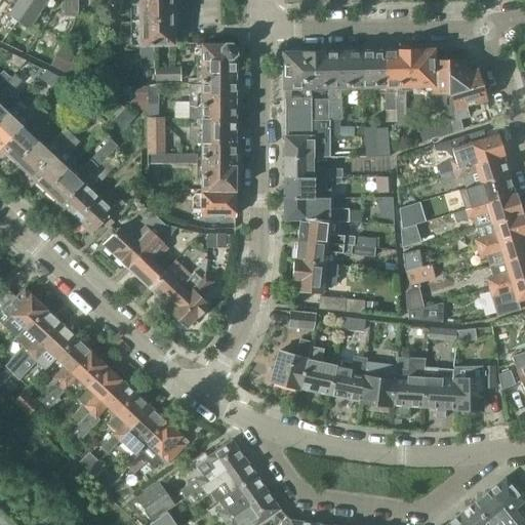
[(17,0),(8,14),(19,22),(32,0),(17,0)]
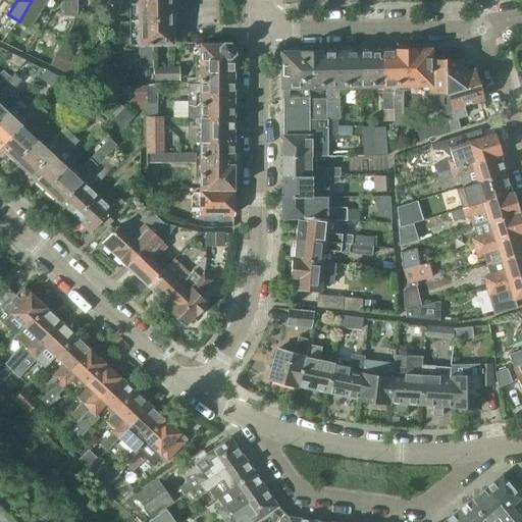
[(32,0),(19,21),(28,28),(45,3),(44,0),(32,0)]
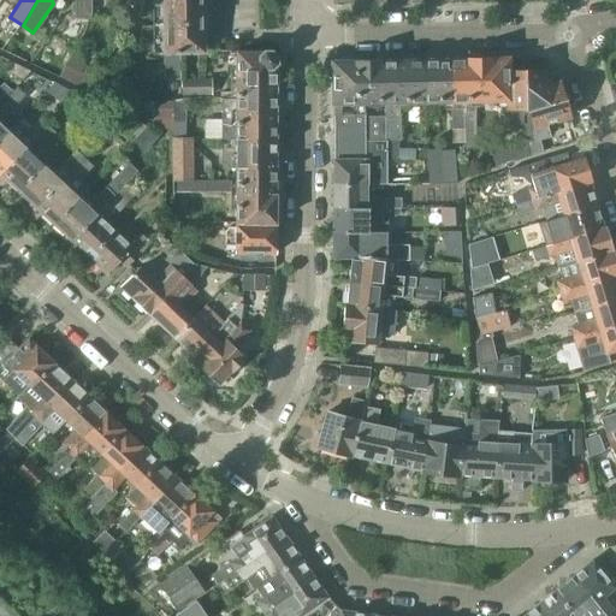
[(61,34),(76,41),(88,18),(90,12),(89,0),(75,0),(76,9),(61,34)]
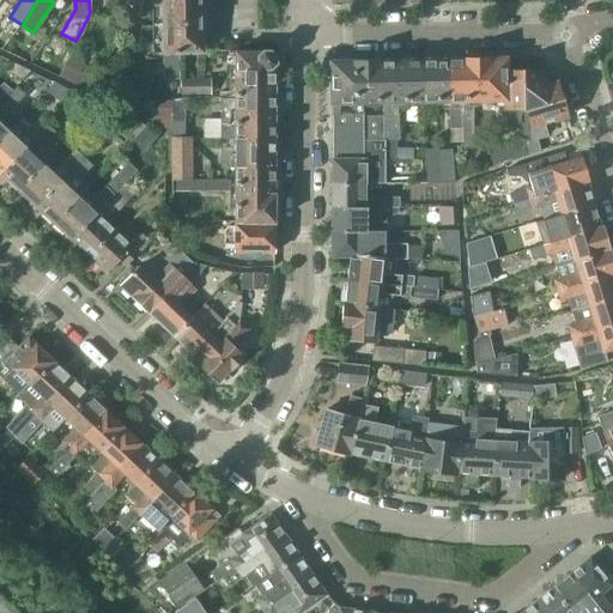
[(163,6),(163,10),(201,8),(200,0),(156,0),(156,6),(163,6)]
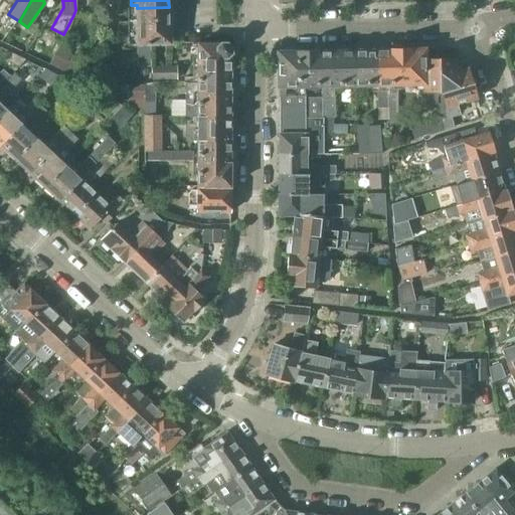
[(169,7),(137,8),(137,45),(137,67),(149,67),(149,45),(169,44),(169,7)]
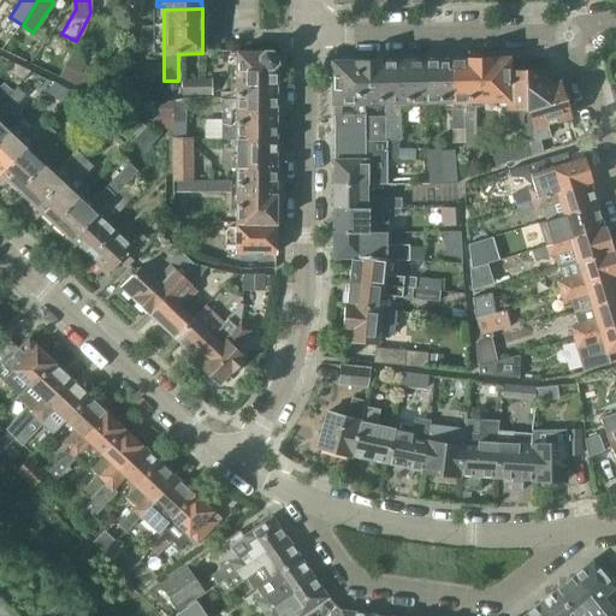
[(116,34),(129,42),(137,30),(122,19),(116,34)]
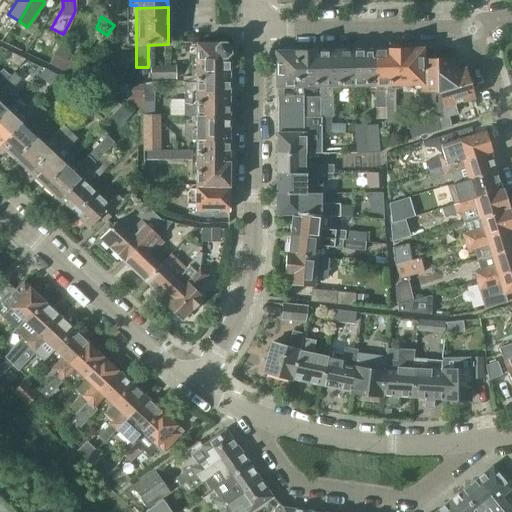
[(196,44),(195,83),(228,83),(229,50),(228,50),(228,48),(227,47),(227,46),(225,45),(224,45),(223,44),(196,44)]
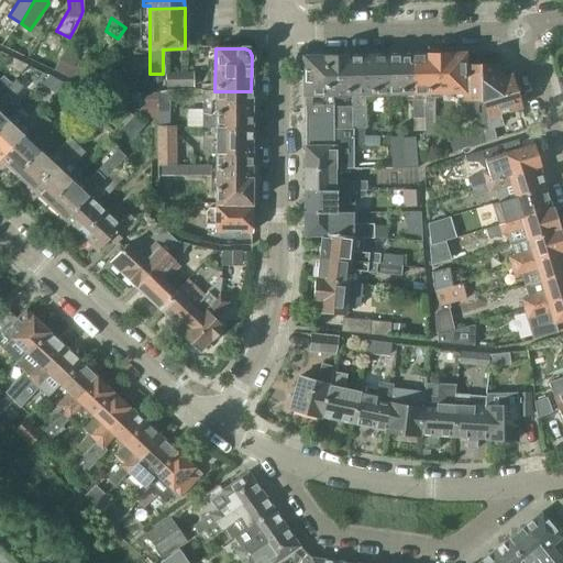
[(426,56),(423,56),(424,119),(424,136),(434,133),(434,103),(434,92),(463,91),(463,65),(463,55),(448,55),(448,53),(426,53),(426,56)]
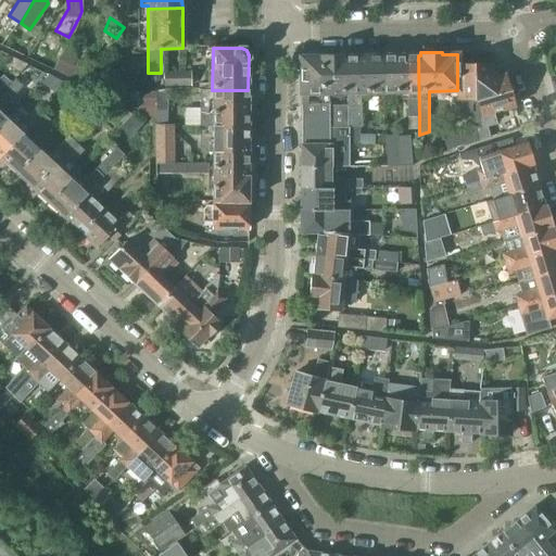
[(83,74),(72,67),(76,61),(63,53),(53,72),(75,84),(83,74)]
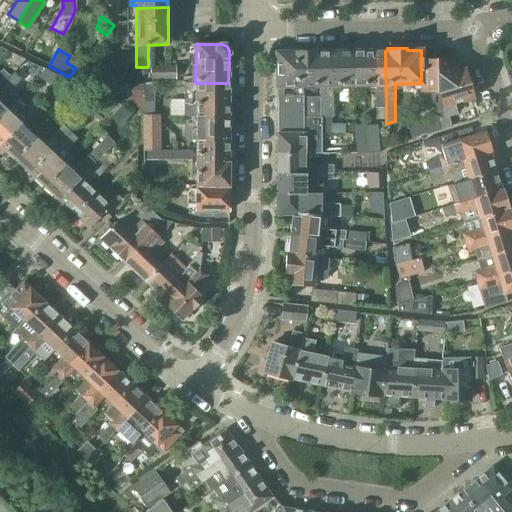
[(276,53),(276,134),(308,134),(308,118),(321,118),(321,117),(319,97),(302,98),(302,85),(319,85),(318,52),(315,52),(315,50),(294,50),(294,53),(276,53)]
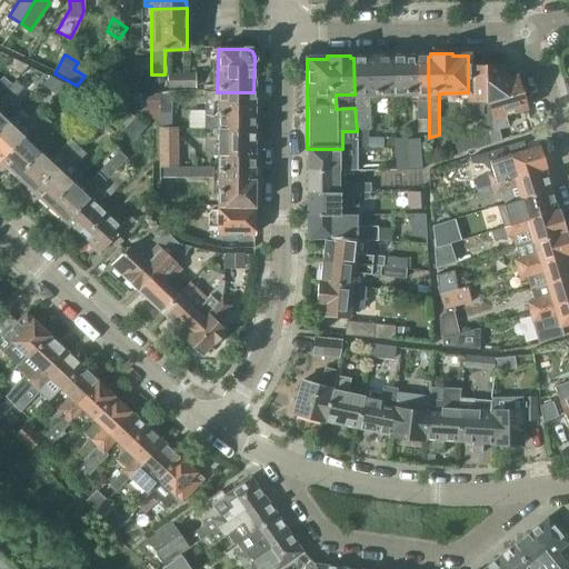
[(428,57),(389,58),(391,93),(418,93),(418,101),(419,101),(420,120),(429,120),(428,57)]
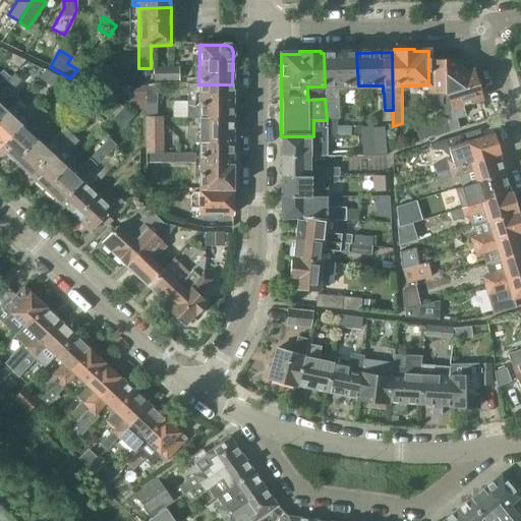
[(356,53),(324,53),(325,87),(325,99),(327,119),(338,119),(339,87),(358,85),(356,53)]
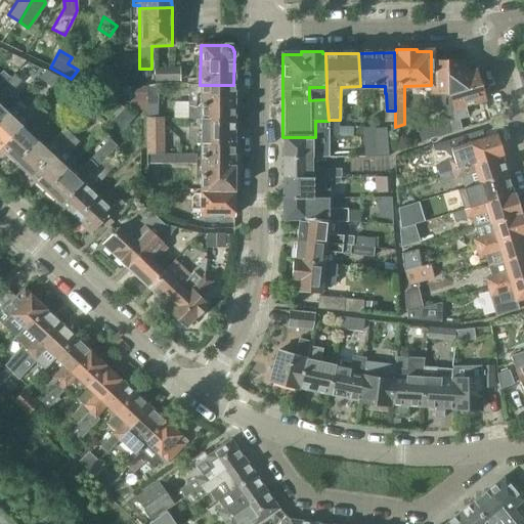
[(462,60),(431,60),(431,85),(432,106),(444,106),(445,106),(444,100),(447,96),(466,69),(462,67),(462,60)]
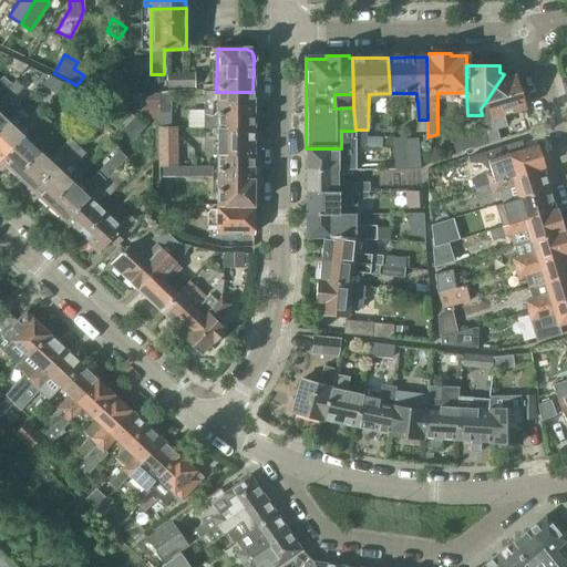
[(184,74),(164,75),(163,75),(164,91),(185,91),(184,74)]
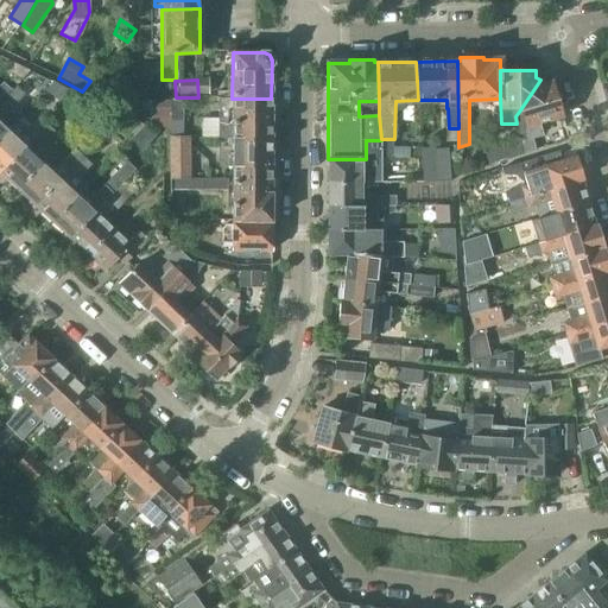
[(562,116),(551,81),(545,83),(540,80),(519,112),(515,116),(517,124),(515,124),(518,140),(505,144),(510,157),(510,159),(537,150),(533,139),(542,135),(538,124),(562,116)]
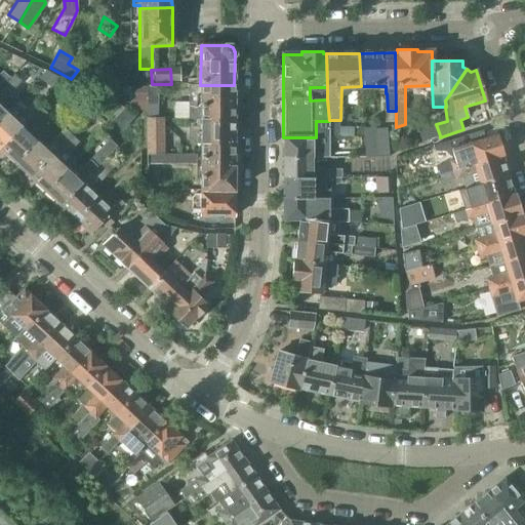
[(0,88),(10,77),(4,72),(0,75),(0,88)]
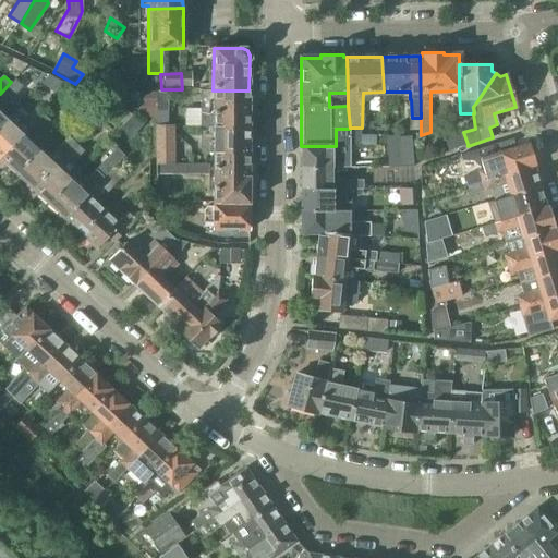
[(0,94),(0,125),(7,120),(0,113),(0,107),(17,88),(11,82),(0,94)]
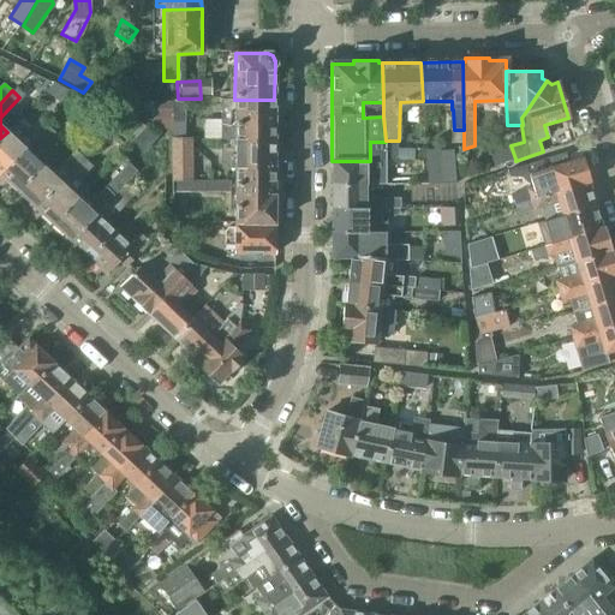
[(99,105),(76,94),(67,103),(84,119),(99,105)]
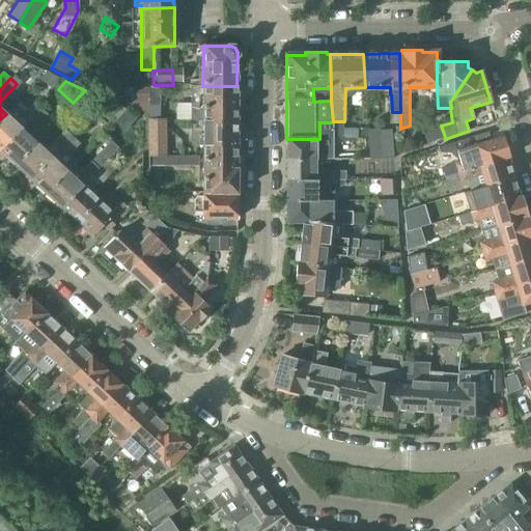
[(190,121),(202,121),(236,121),(236,86),(202,86),(190,86),(190,96),(190,121)]
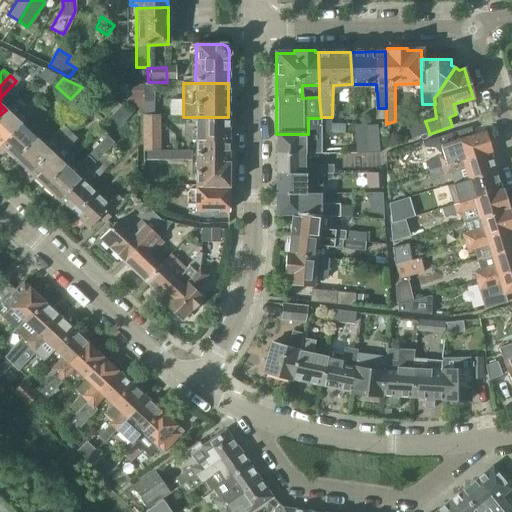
[(125,101),(144,110),(144,86),(122,86),(122,97),(125,97),(125,101)]
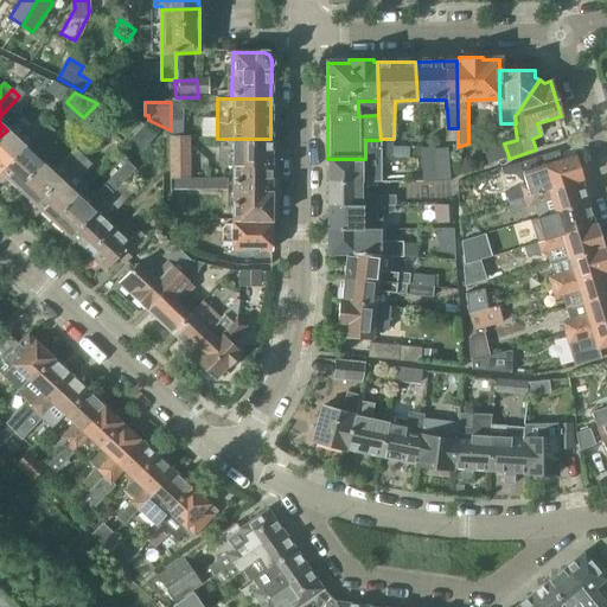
[(142,125),(126,116),(119,127),(129,138),(142,125)]
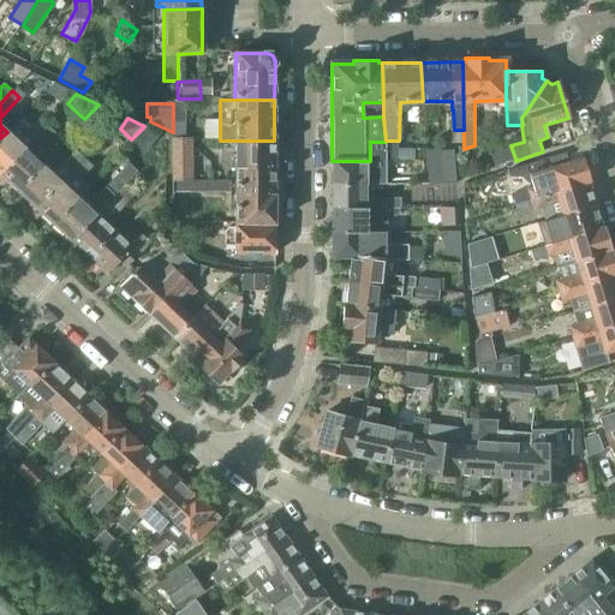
[(0,174),(35,138),(46,126),(39,119),(27,131),(17,121),(7,132),(0,138),(0,174)]
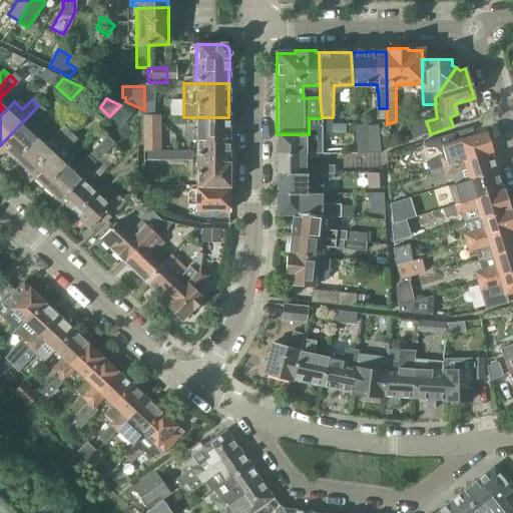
[(130,114),(121,105),(115,112),(125,120),(130,114)]
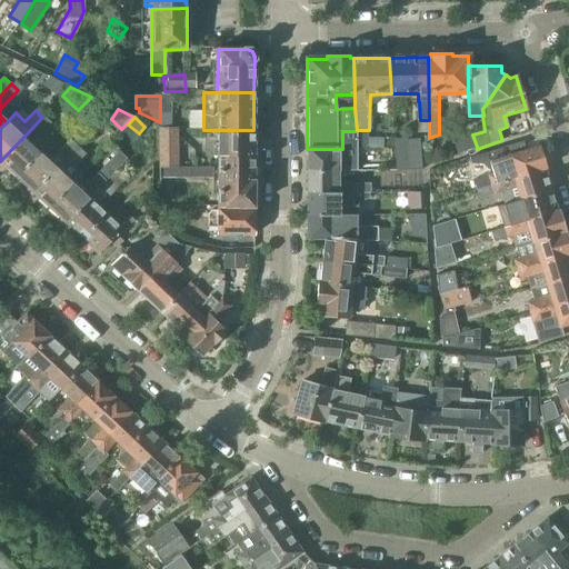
[(0,171),(6,167),(17,177),(39,153),(30,145),(39,135),(32,128),(0,161),(0,171)]
